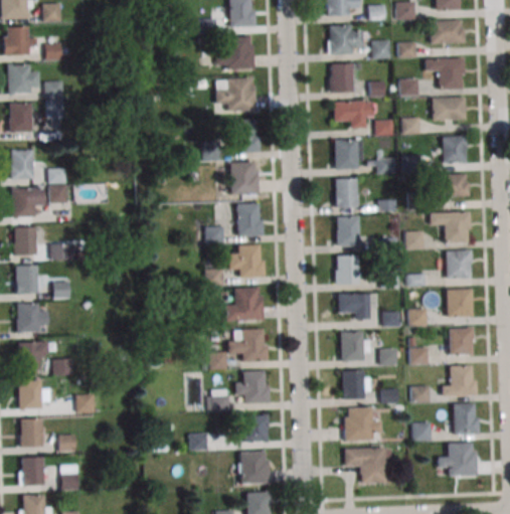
[(1,0),(1,16),(31,16),(31,0),(1,0)]
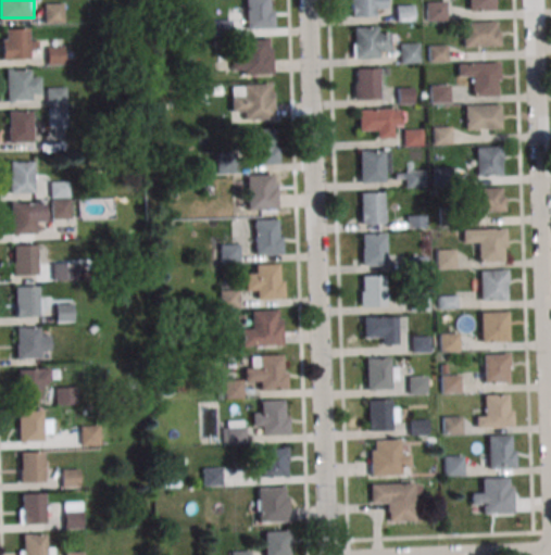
[(249,0),(249,27),(275,27),(275,0),(249,0)]
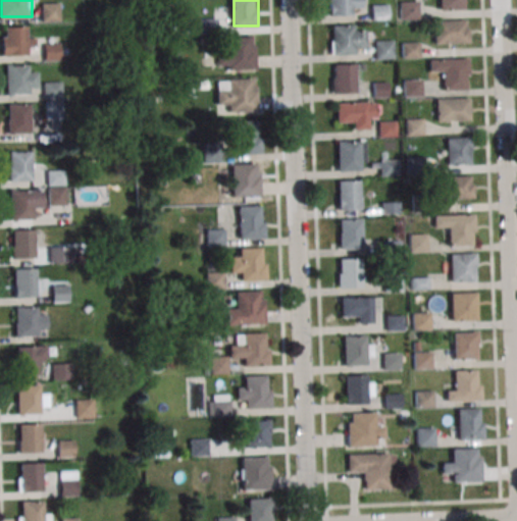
[(330,0),(331,13),(353,13),(353,6),(366,6),(365,0),(330,0)]
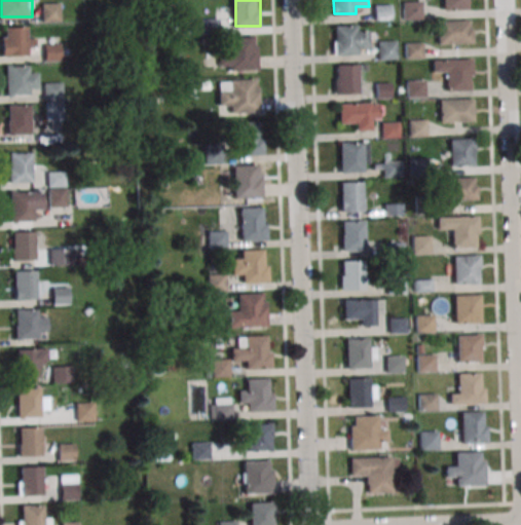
[(405,0),(406,17),(423,17),(423,0),(405,0)]
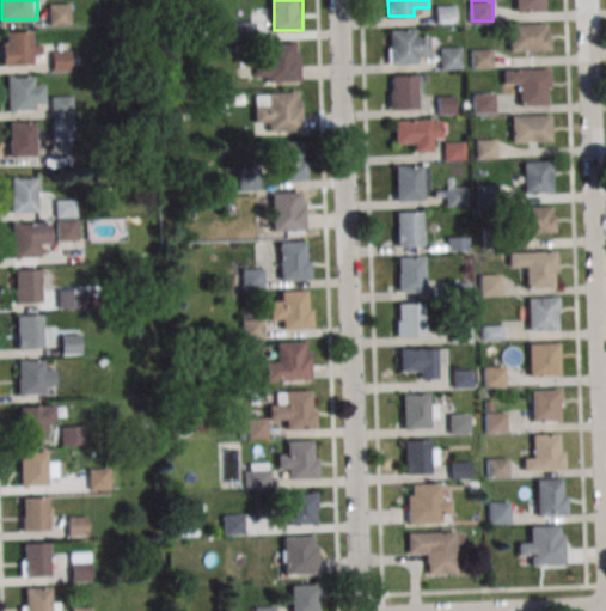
[(518,0),(518,10),(548,10),(548,0),(518,0)]
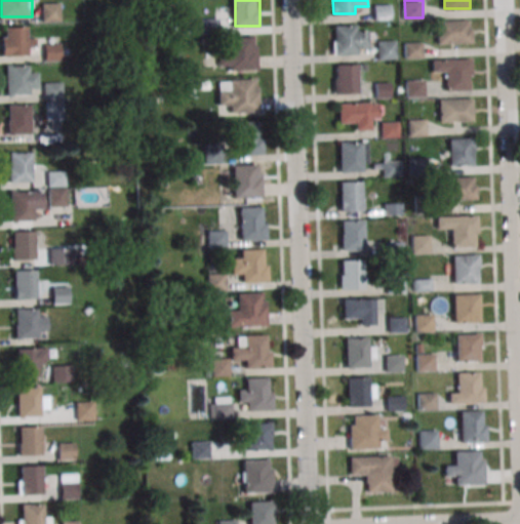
[(43,19),(63,19),(63,2),(43,2),(43,19)]
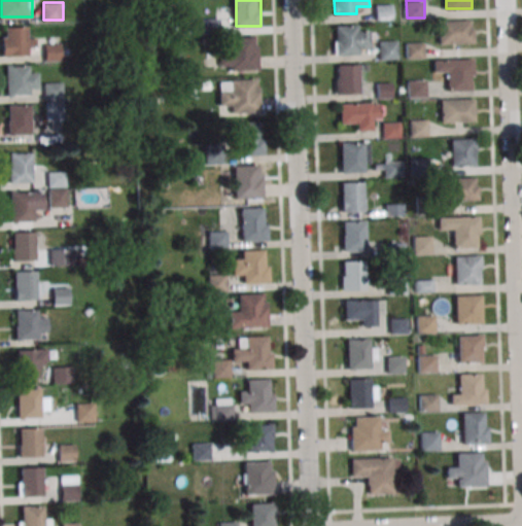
[(377,18),(394,18),(394,3),(377,3),(377,18)]
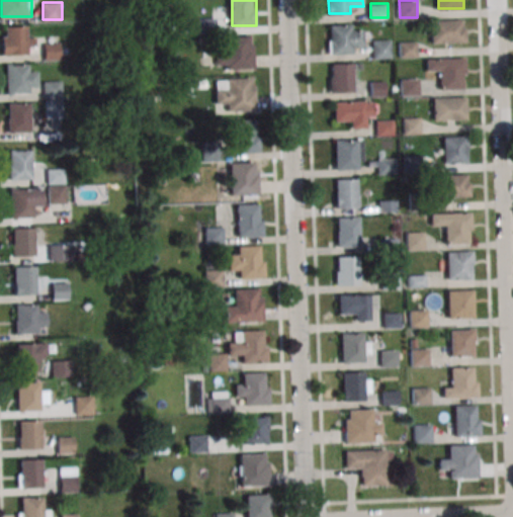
[(219,16),(200,16),(200,32),(219,32),(219,16)]
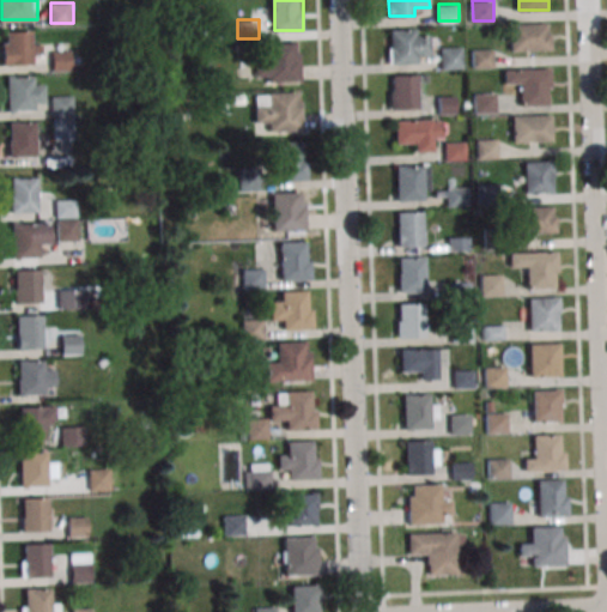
[(553,48),(553,22),(513,22),(513,49),(553,48)]
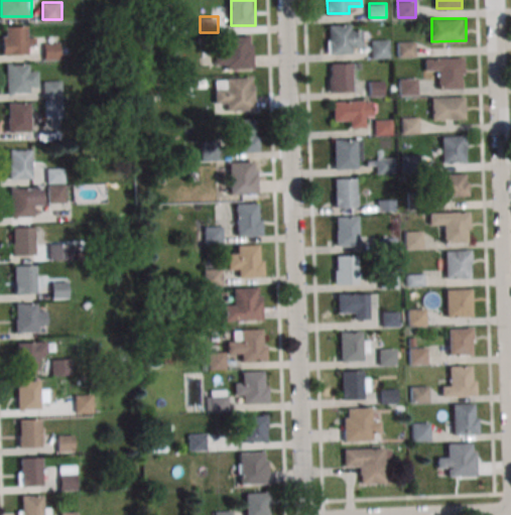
[(331,49),(352,49),(352,43),(363,43),(363,30),(353,30),(353,23),(331,24),(331,49)]
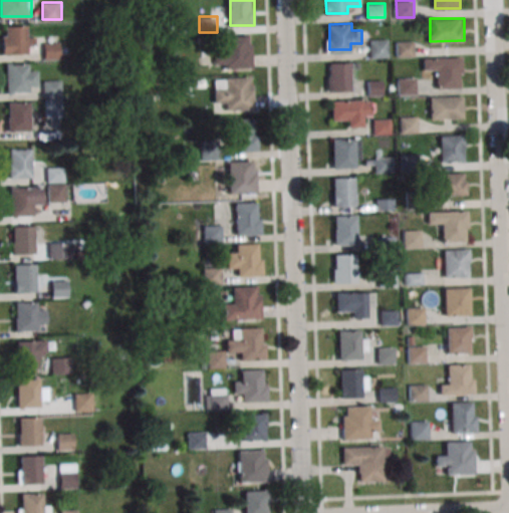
[(35,33),(29,33),(29,25),(3,25),(3,53),(35,53),(35,33)]
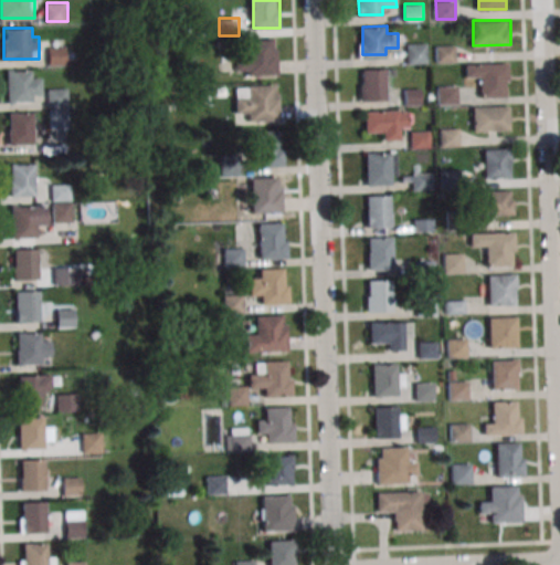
[(277,38),(249,38),(249,53),(238,53),(238,74),(277,74),(277,38)]
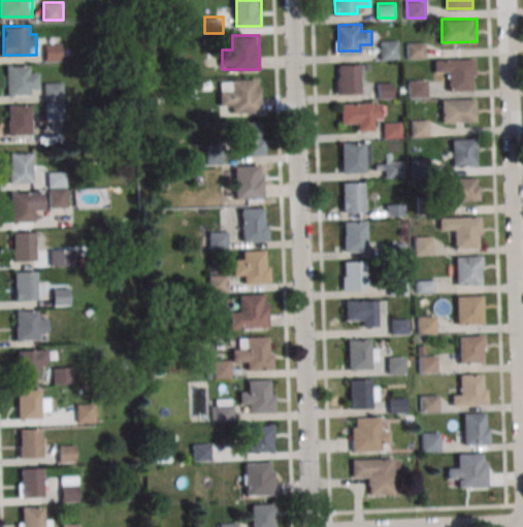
[(381,38),(381,58),(400,58),(400,38),(381,38)]
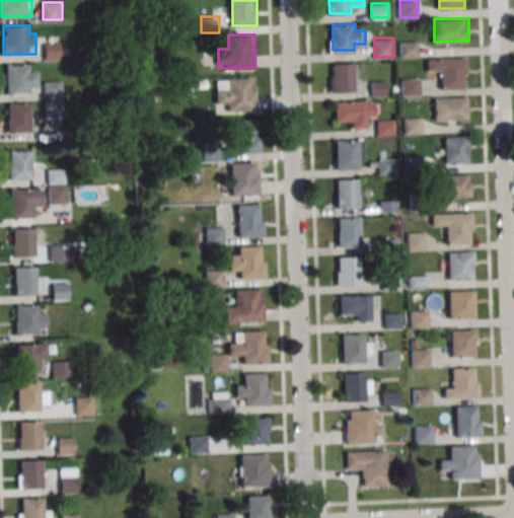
[(62,41),(46,41),(46,59),(62,59),(62,41)]
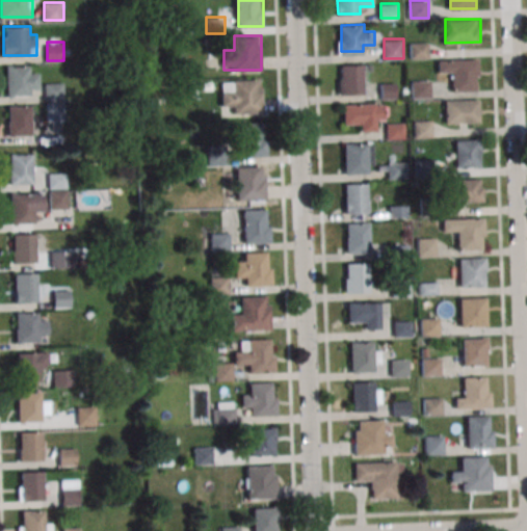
[(412,42),(412,57),(430,57),(430,42),(412,42)]
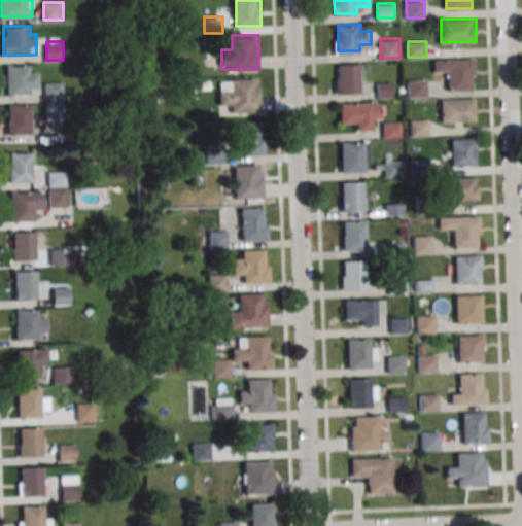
[(436,58),(436,79),(448,79),(448,90),(475,90),(475,58),(436,58)]
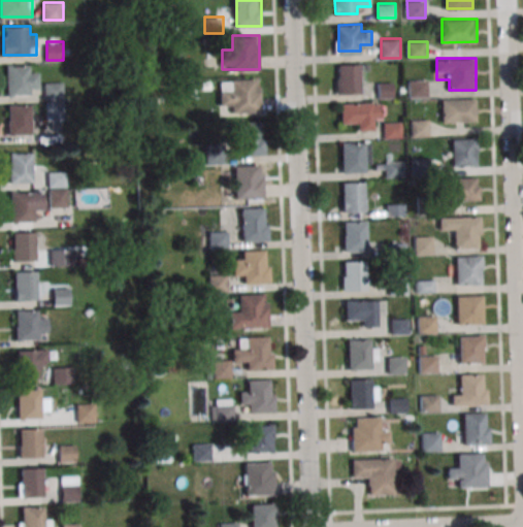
[(338,63),(338,93),(362,93),(362,63),(338,63)]
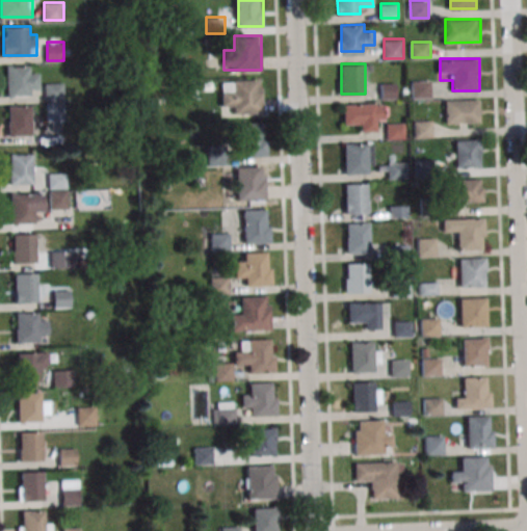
[(40,64),(9,64),(8,95),(40,95),(40,64)]
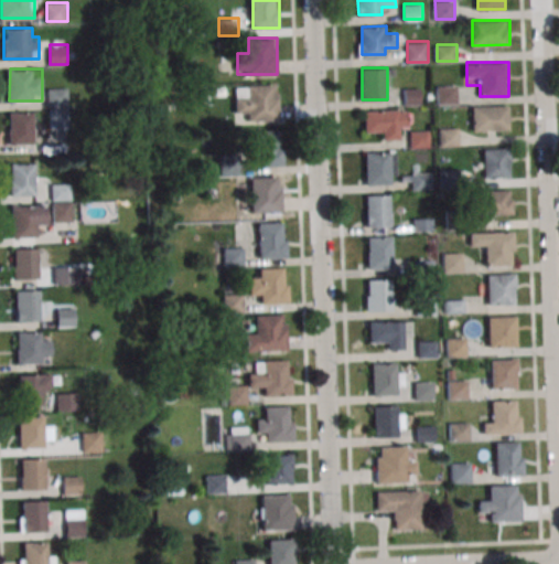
[(248,119),(280,119),(280,84),(237,84),(237,114),(248,114),(248,119)]
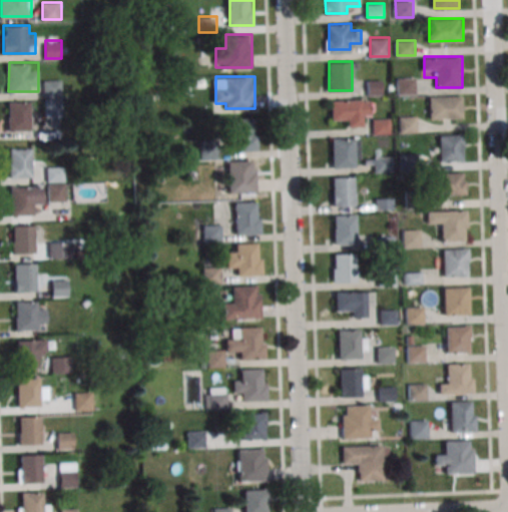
[(417,77),(417,93),(401,94),(400,78),(417,77)]
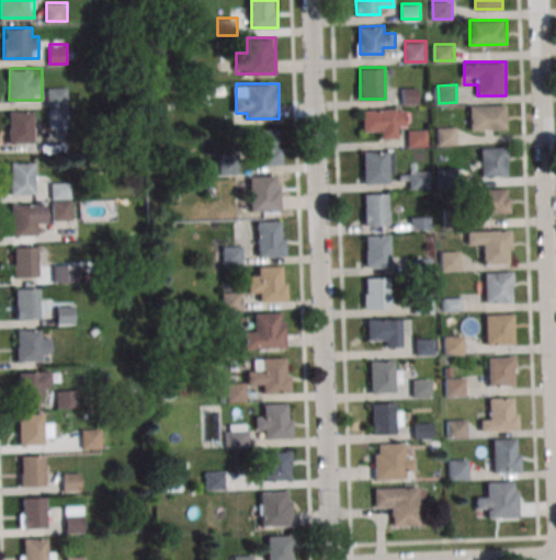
[(69,88),(70,105),(52,107),(50,89),(69,88)]
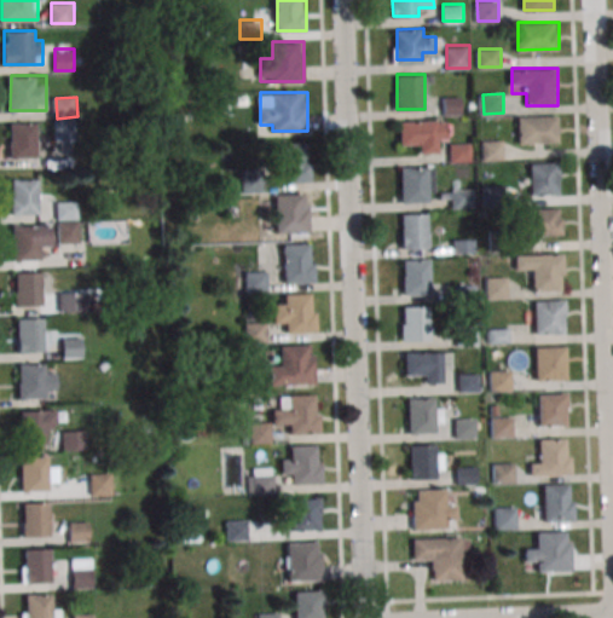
[(463,113),(463,97),(446,98),(447,114),(463,113)]
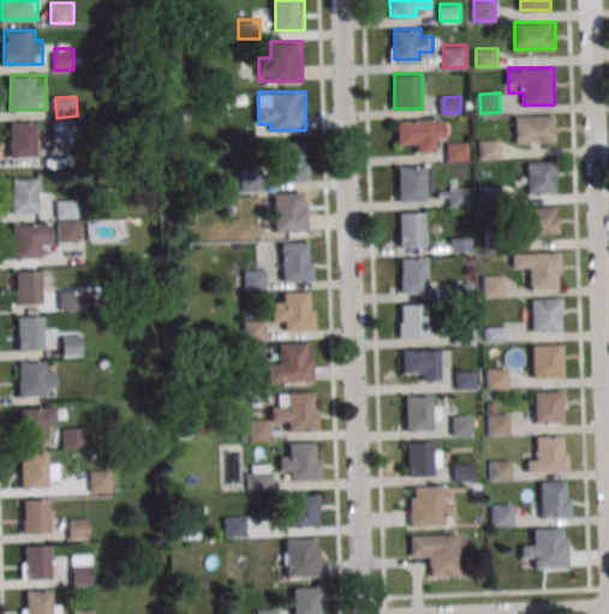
[(519,141),(557,141),(557,114),(519,114),(519,141)]
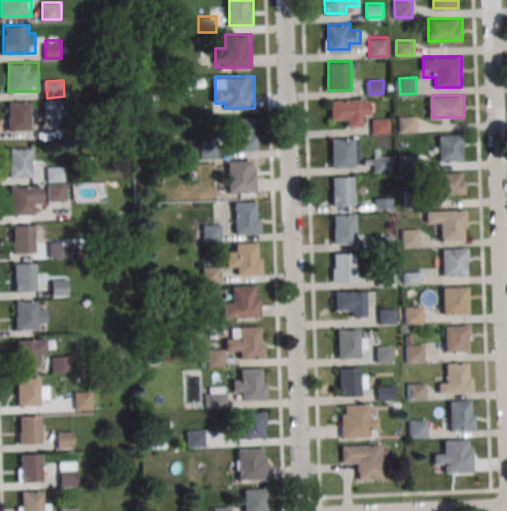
[(64,116),(63,99),(47,100),(48,117),(64,116)]
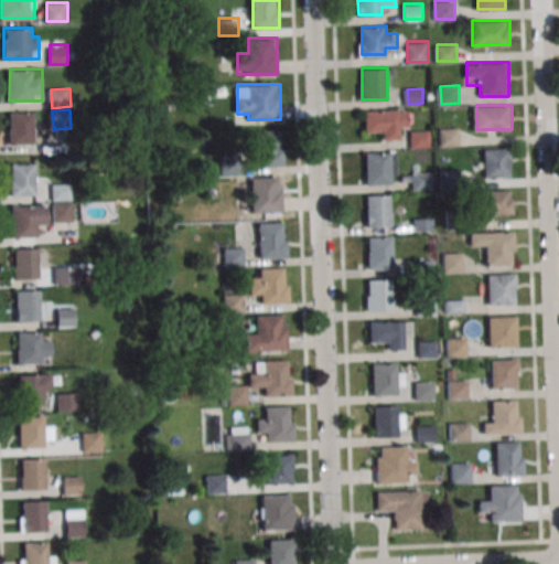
[(367,110),(368,131),(385,131),(386,140),(402,139),(402,127),(410,127),(410,112),(401,112),(401,109),(367,110)]
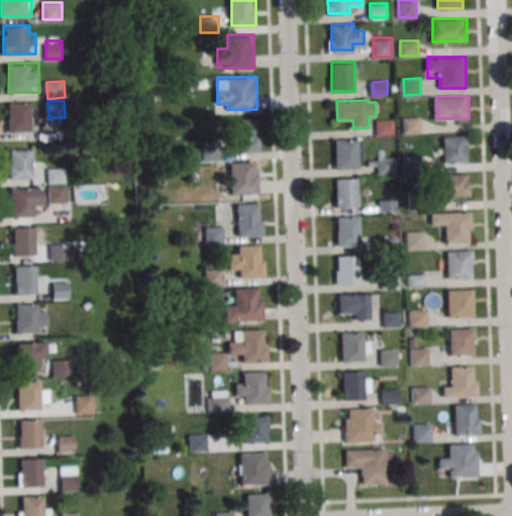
[(9,130),(42,130),(42,113),(34,113),(34,101),(9,101),(9,130)]
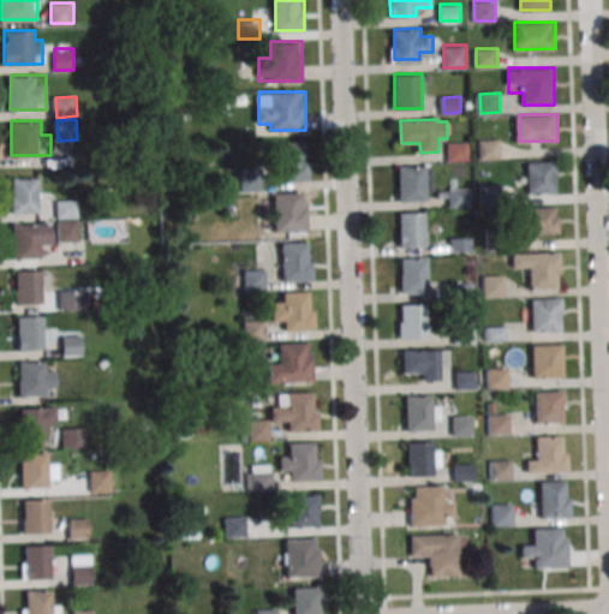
[(502,139),(503,159),(483,160),(482,141),(502,139)]
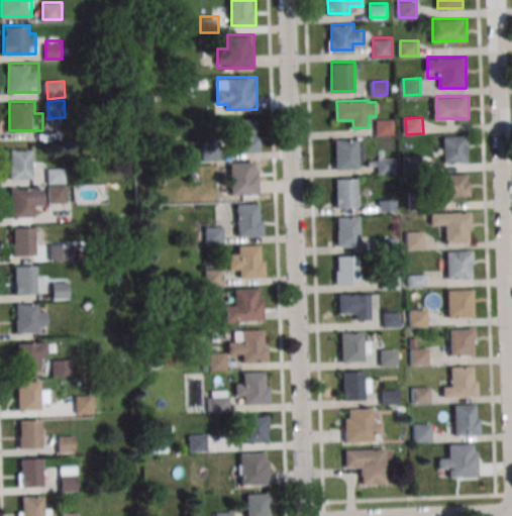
[(261,118),(235,118),(235,150),(261,150),(261,118)]
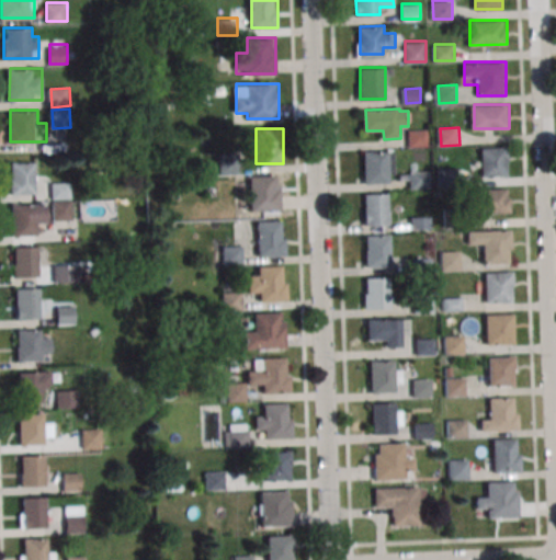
[(409,129),(409,146),(429,146),(429,129),(409,129)]
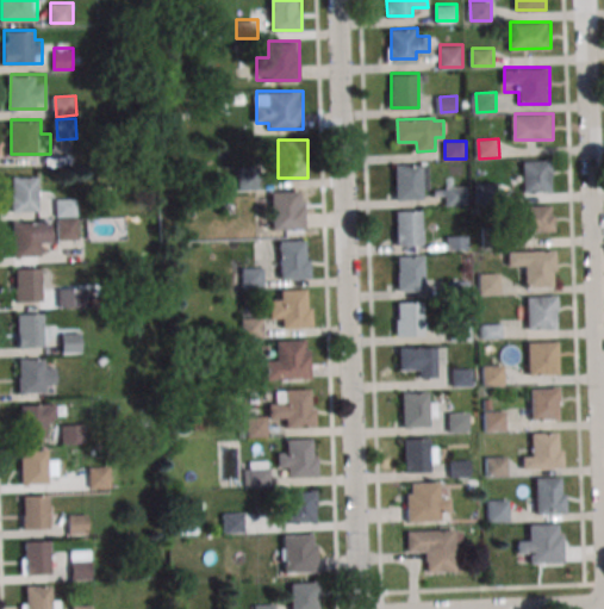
[(553,159),(523,159),(523,191),(553,191),(553,159)]
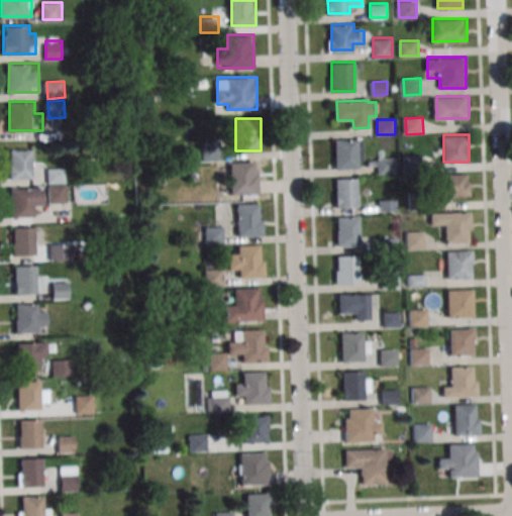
[(336,168),(362,168),(362,137),(336,137),(336,168)]
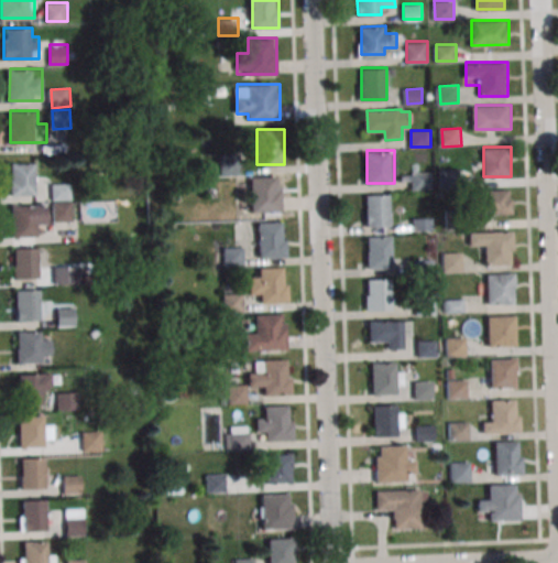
[(242,173),(241,153),(221,154),(222,174),(242,173)]
